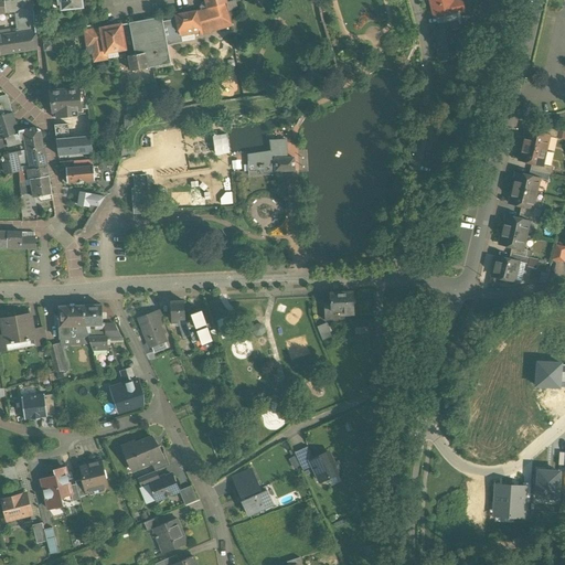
[(32,0),(16,0),(4,1),(6,13),(16,12),(34,11),(32,0)]
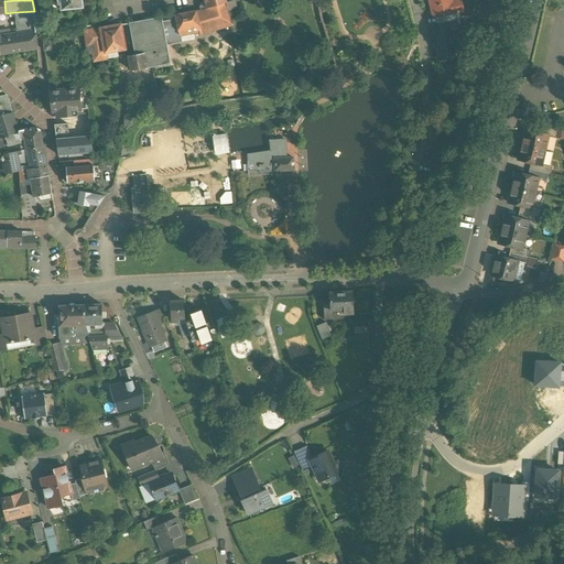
[(82,0),(58,0),(61,10),(83,8),(82,0)]
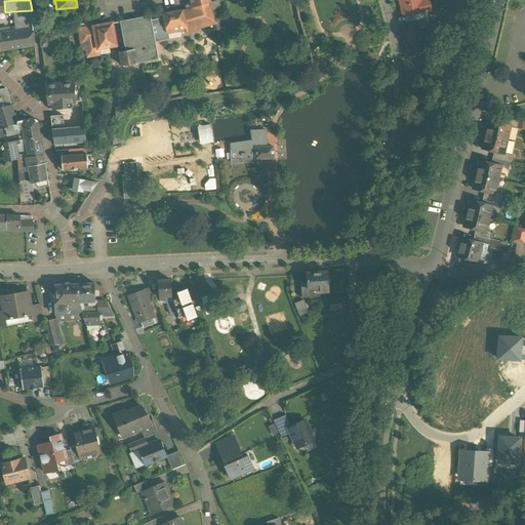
[(216,0),(211,2),(210,2),(212,10),(221,7),(218,0),(216,0)]
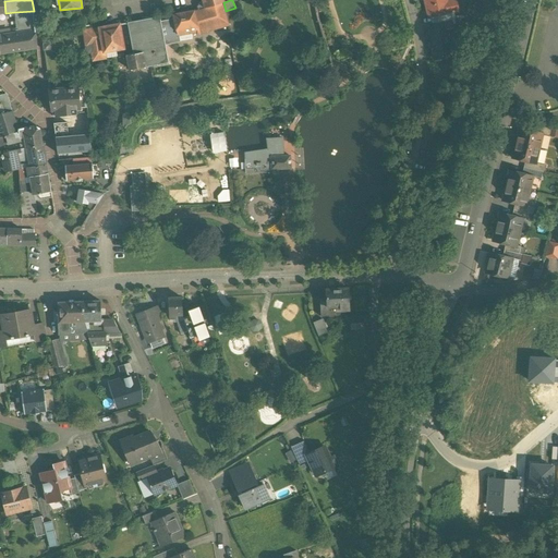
[(424,0),(425,1),(426,1),(426,5),(428,17),(435,15),(436,16),(450,12),(447,0),(424,0)]
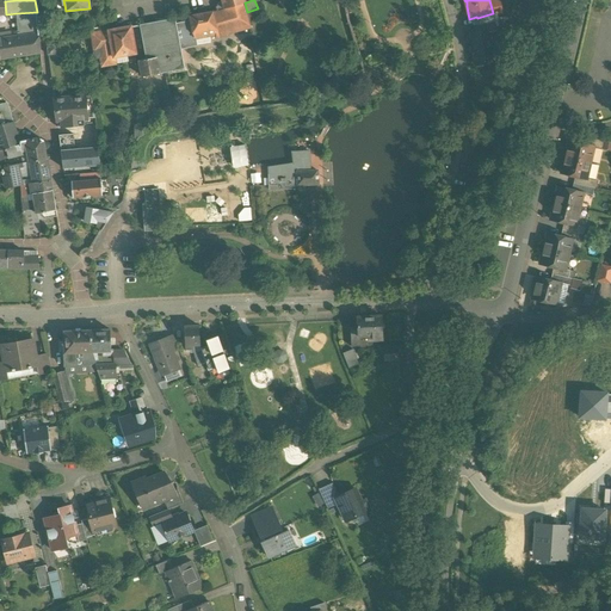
[(245,2),(224,8),(222,2),(218,2),(216,7),(217,11),(213,12),(217,35),(216,35),(216,36),(218,37),(227,35),(228,34),(251,28),(252,25),(250,13),(248,14),(247,12),(245,2)]
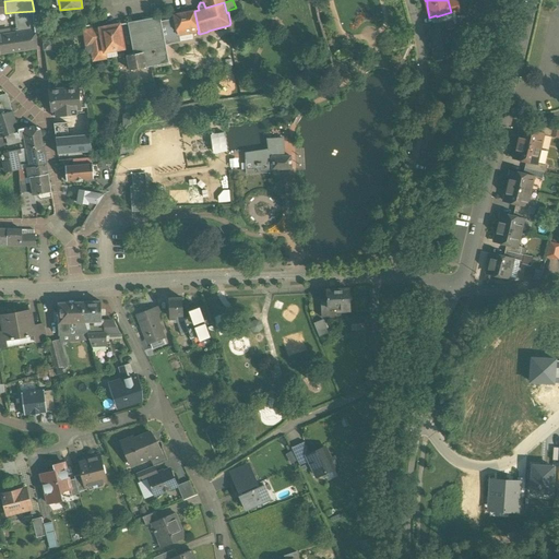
[(34,11),(15,12),(15,20),(34,19),(34,11)]
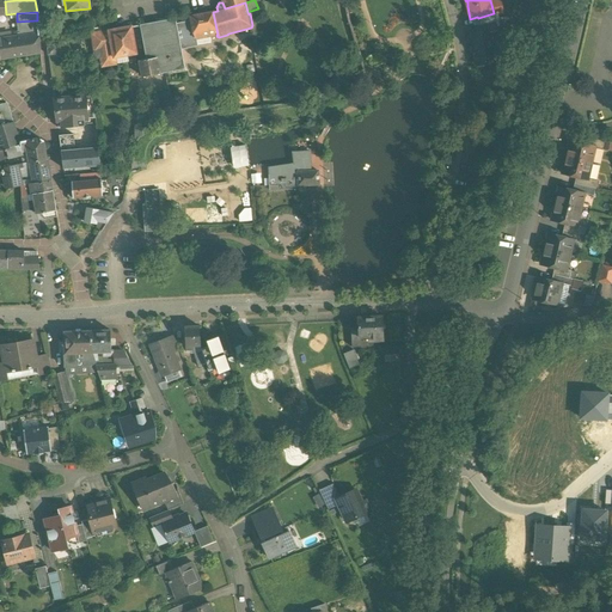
[(213,12),(190,16),(191,20),(194,40),(196,38),(210,36),(216,35),(218,35),(213,12)]
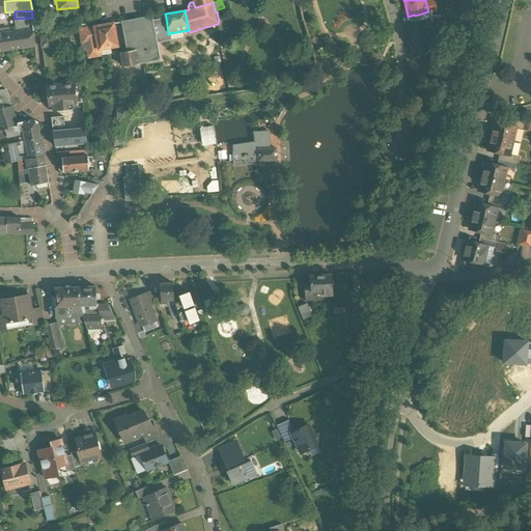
[(152,16),(121,22),(127,51),(136,50),(138,63),(160,60),(158,43),(152,21),(152,16)]
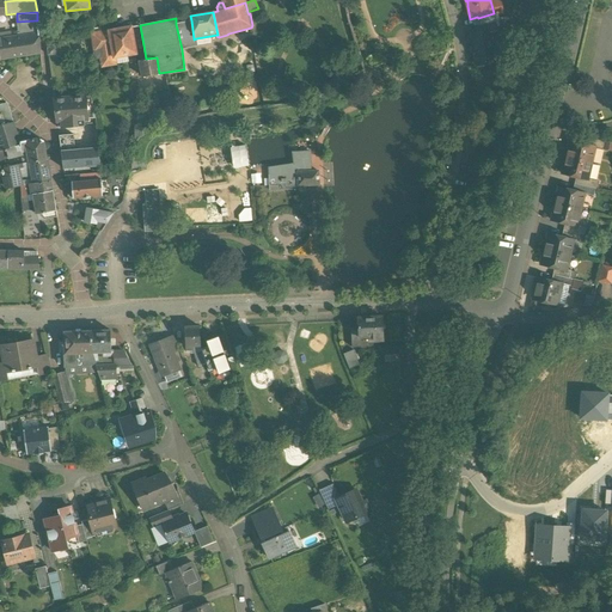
[(37,20),(17,22),(19,36),(38,34),(37,20)]
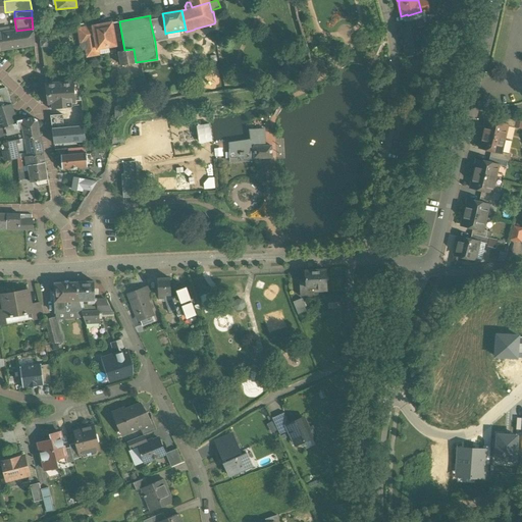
[(155,42),(168,39),(168,37),(167,33),(165,34),(163,17),(150,20),(155,42)]
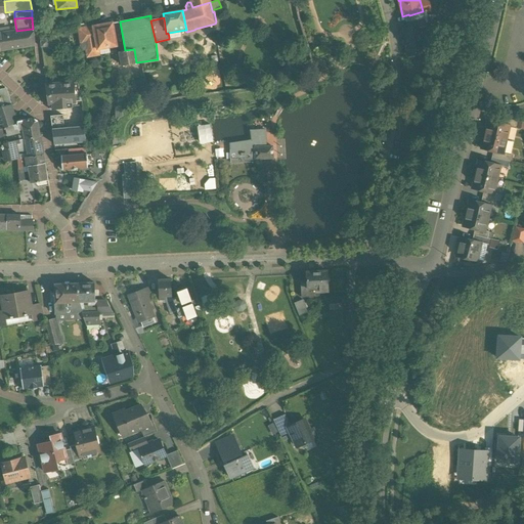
[(424,19),(406,22),(407,29),(420,27),(420,28),(425,27),(424,19)]
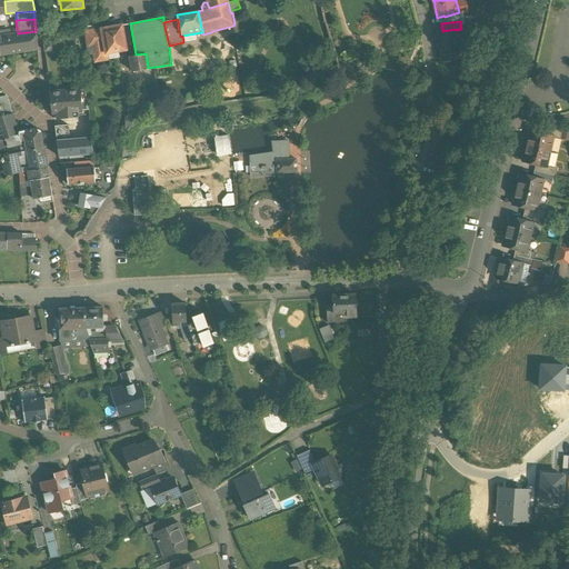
[(122,25),(101,28),(101,29),(106,53),(127,49),(122,25)]
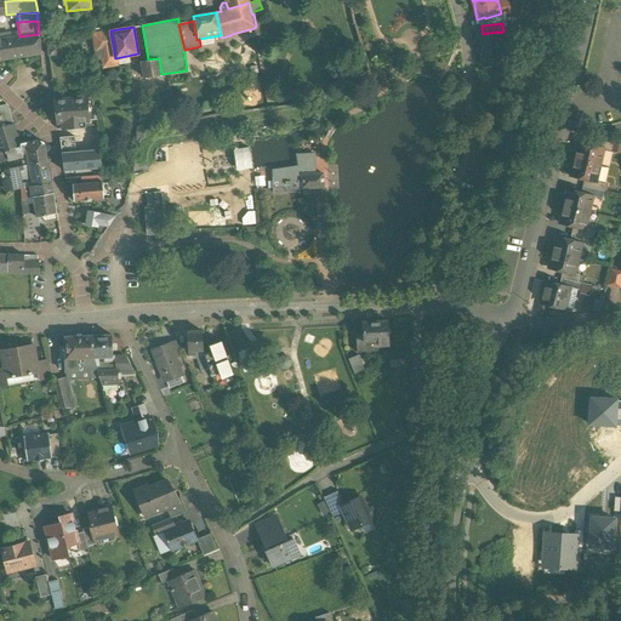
[(110,32),(93,34),(97,51),(101,50),(104,66),(117,64),(110,32)]
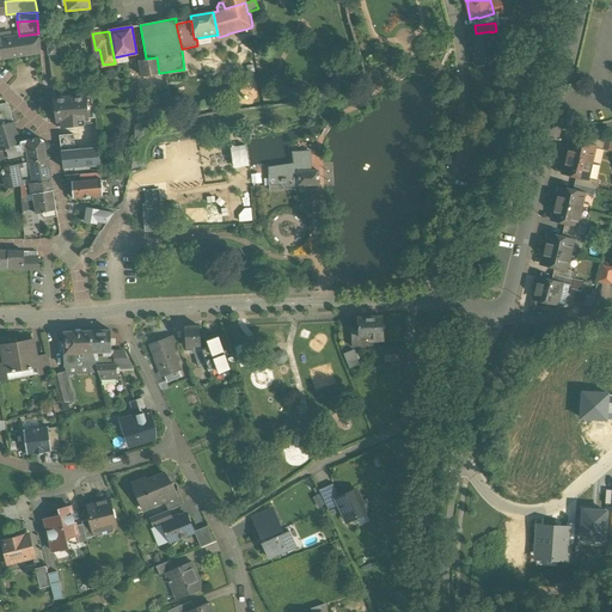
[(19,36),(2,40),(6,59),(41,53),(38,34),(19,36)]
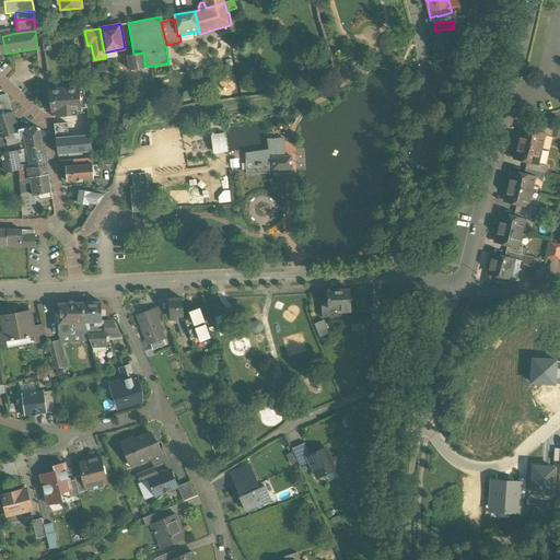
[(143,53),(133,54),(137,69),(146,67),(143,53)]
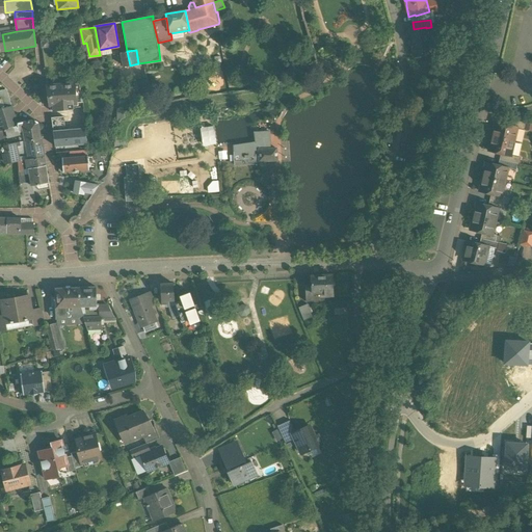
[(179,50),(179,59),(191,59),(191,54),(186,55),(185,50),(179,50)]
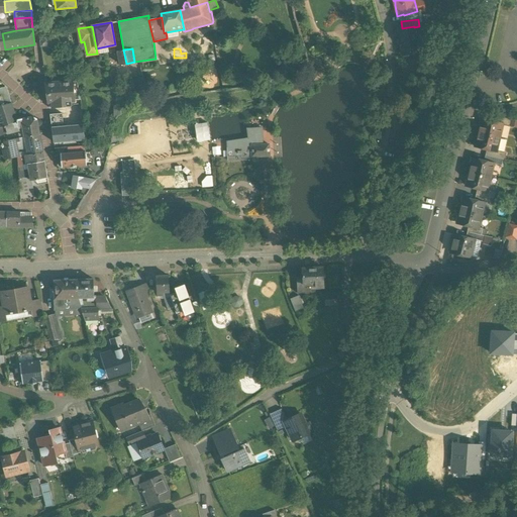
[(123,49),(118,50),(120,65),(126,64),(123,49)]
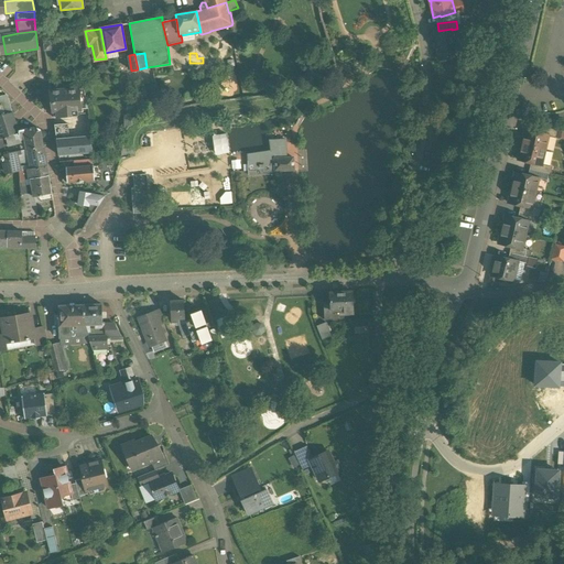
[(335,75),(328,77),(329,78),(331,79),(334,80),(336,82),(338,82),(339,82),(342,80),(343,78),(344,77),(345,75),(345,73),(344,71),(343,68),(342,66),(339,65),(337,65),(335,65),(333,66),(334,71),(335,75)]
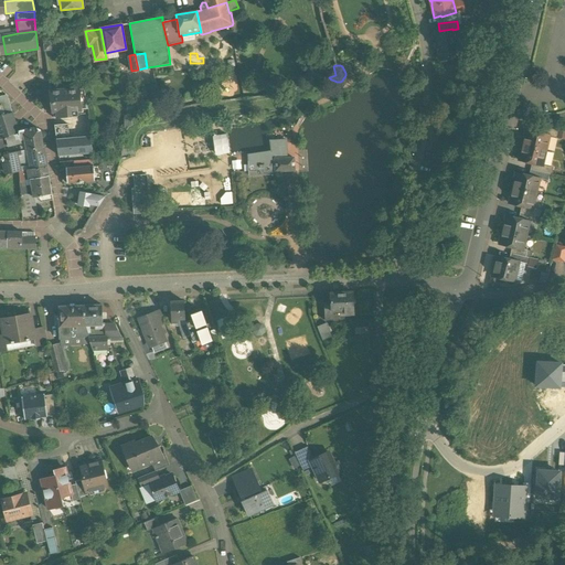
[(81,89),(50,91),(53,113),(54,113),(71,110),(87,109),(85,89),(81,89)]
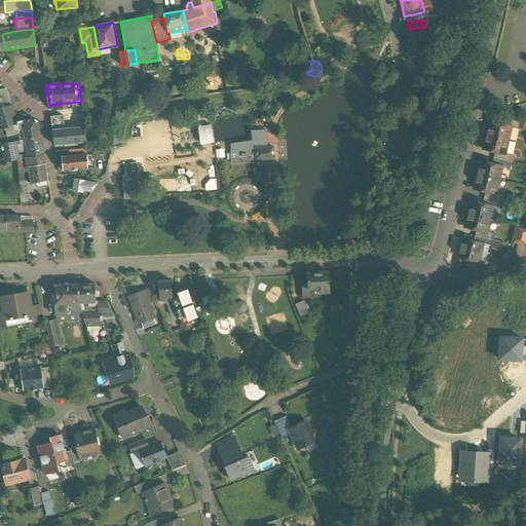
[(6,89),(0,90),(0,108),(11,106),(7,89),(6,89)]
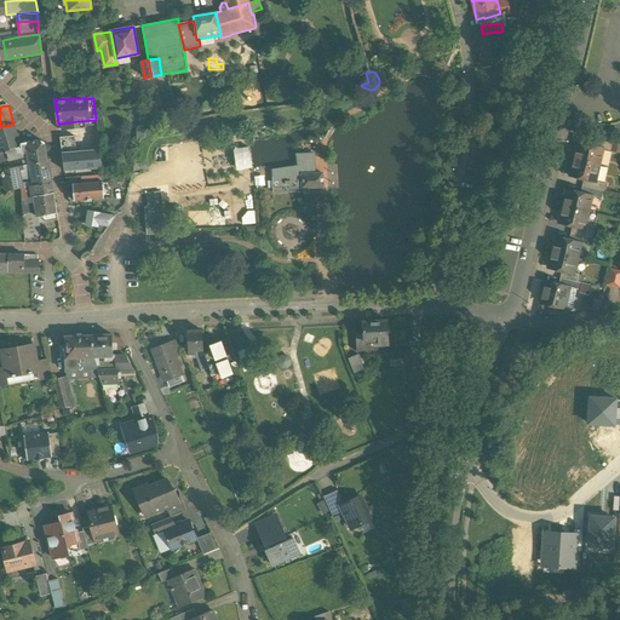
[(13,125),(0,127),(0,153),(7,151),(21,148),(19,144),(13,125)]
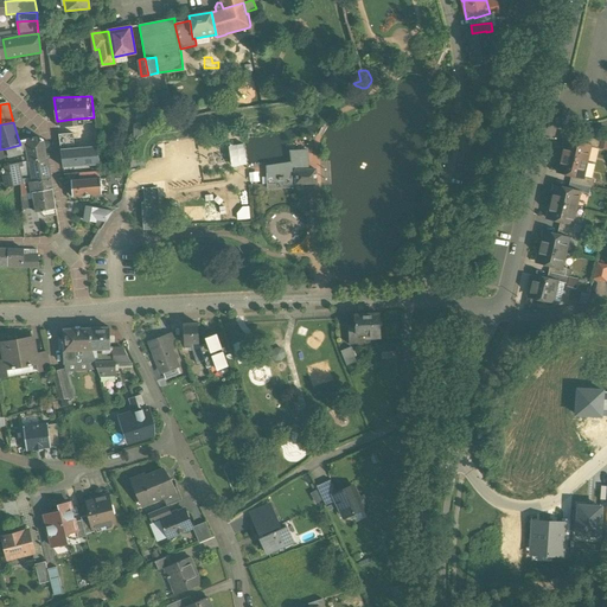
[(70,134),(59,135),(61,151),(71,149),(70,134)]
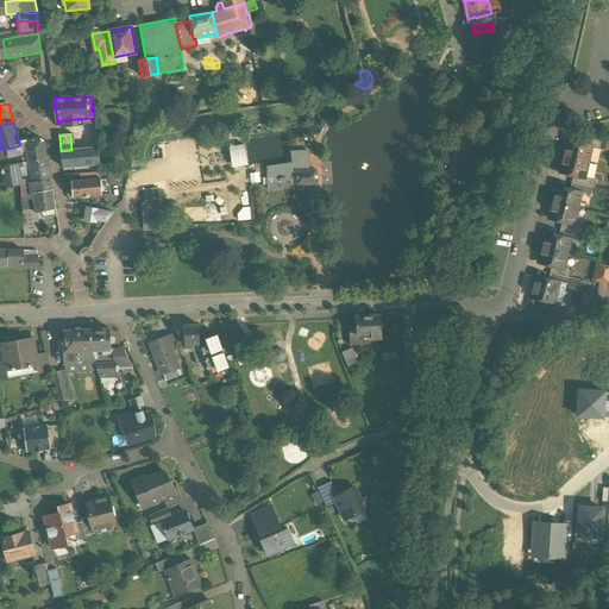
[(603,142),(583,137),(581,144),(591,146),(591,148),(602,150),(603,142)]
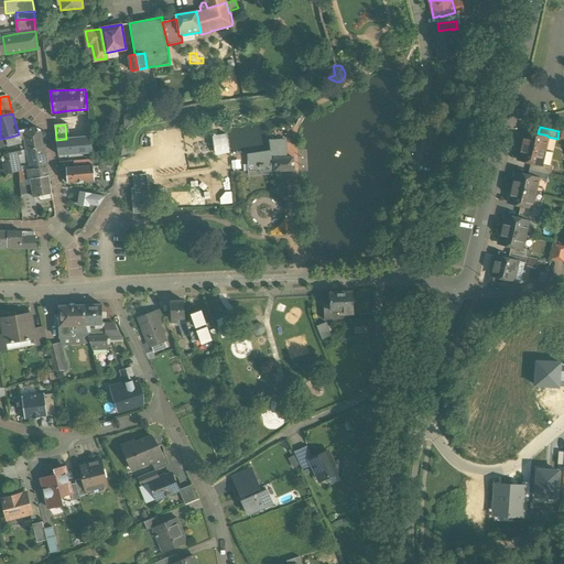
[(38,128),(18,131),(19,134),(7,138),(8,143),(8,145),(21,142),(21,144),(25,143),(26,150),(43,148),(40,130),(38,128)]
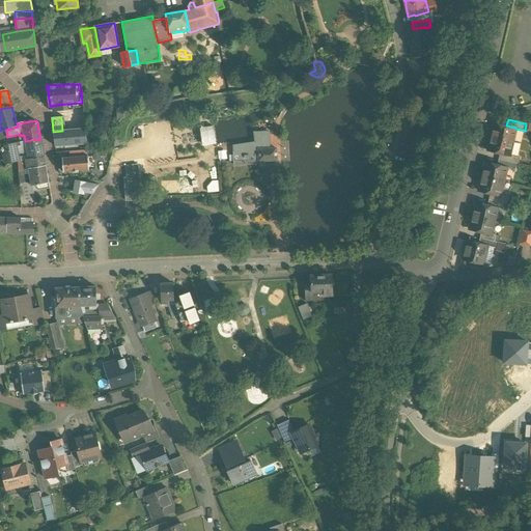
[(506,126),(494,122),(491,137),(512,142),(515,129),(515,128),(506,126)]
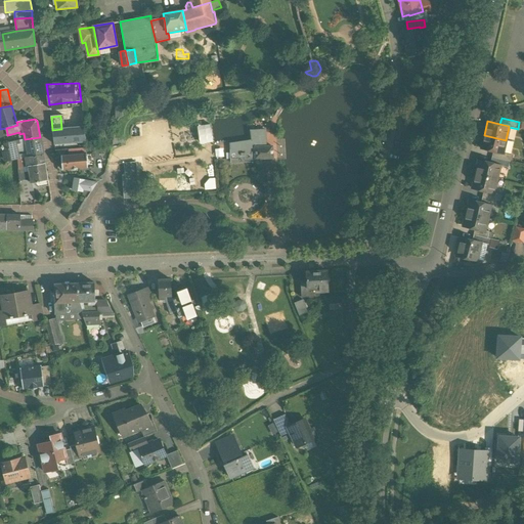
[(61,129),(52,130),(54,144),(85,142),(84,127),(61,129)]
